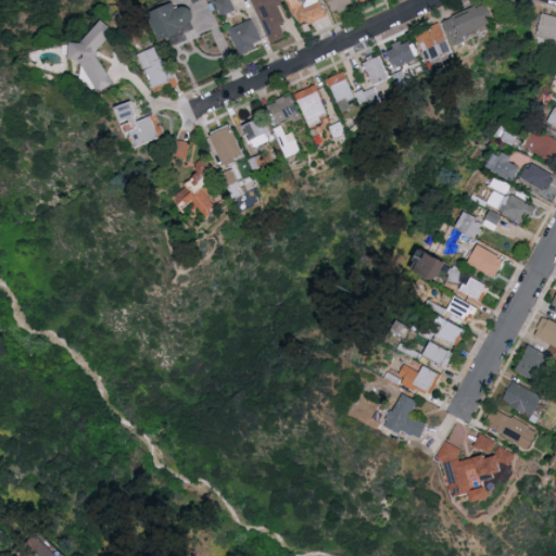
[(232,0),(236,10),(219,15),(214,0),(232,0)]
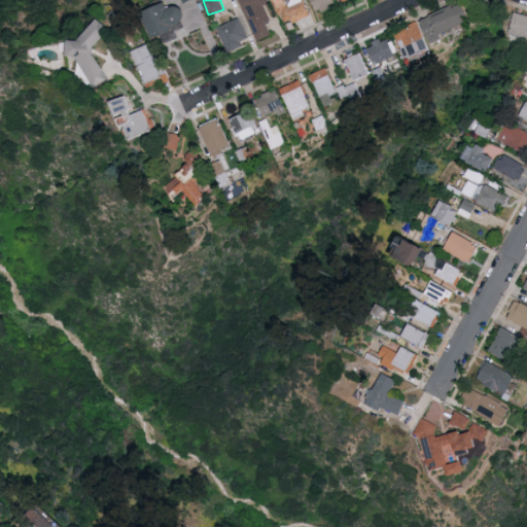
[(255,40),(239,0),(262,0),(275,33),(255,40)]
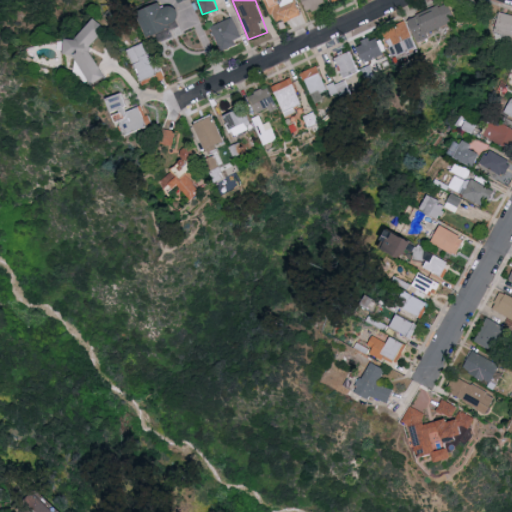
[(264,0),(293,0),(301,14),(277,25),(264,0)]
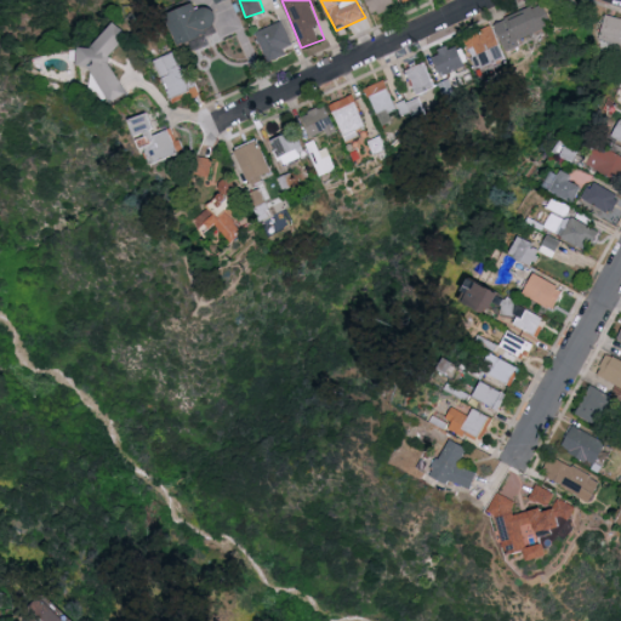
[(397,0),(398,3),(371,15),(364,0),(397,0)]
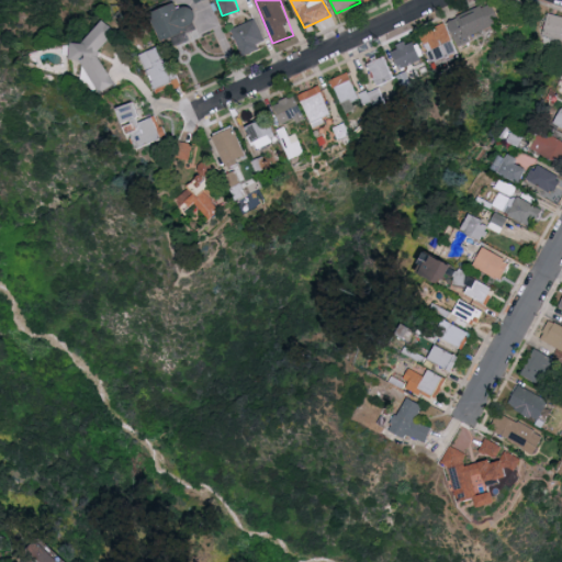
[(199,24),(161,41),(149,14),(175,3),(179,11),(191,6),(199,24)]
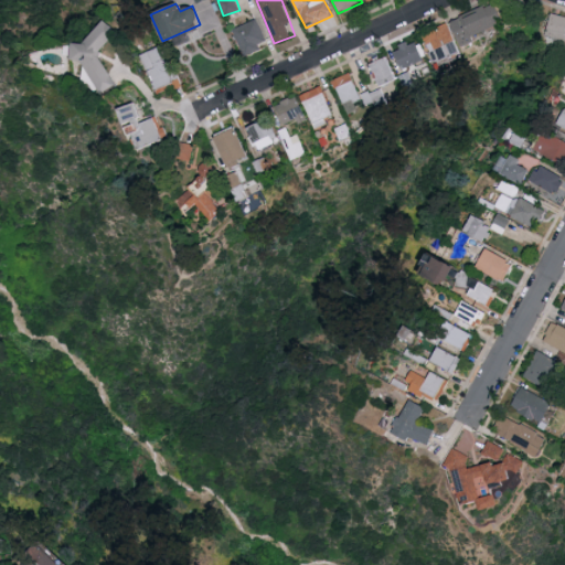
[(503,27),(458,42),(450,19),(496,4),(503,27)]
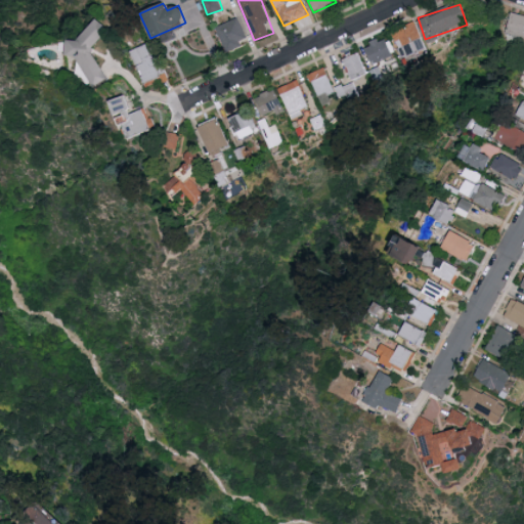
[(523,14),(523,43),(505,39),(511,12),(523,14)]
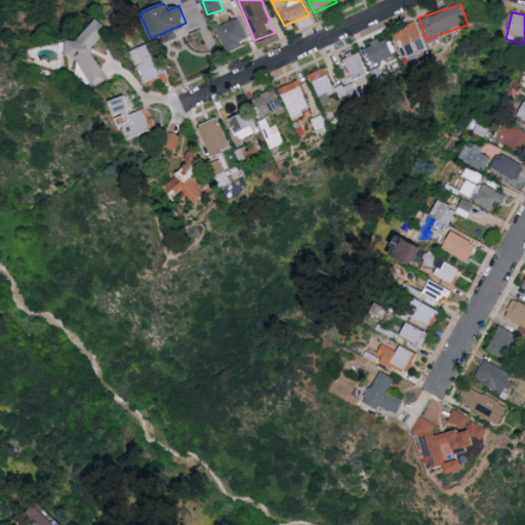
[(248,42),(226,52),(215,28),(237,17),(248,42)]
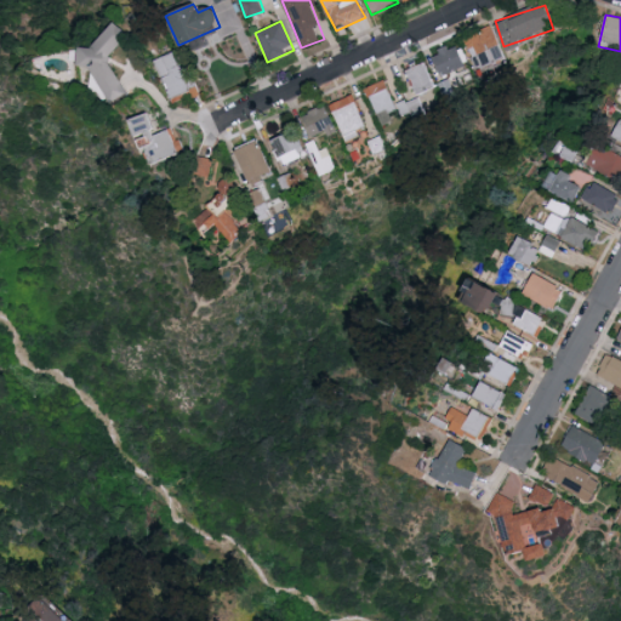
[(78,61),(113,22),(129,35),(103,63),(129,87),(112,106),(90,85),(96,78),(78,61)]
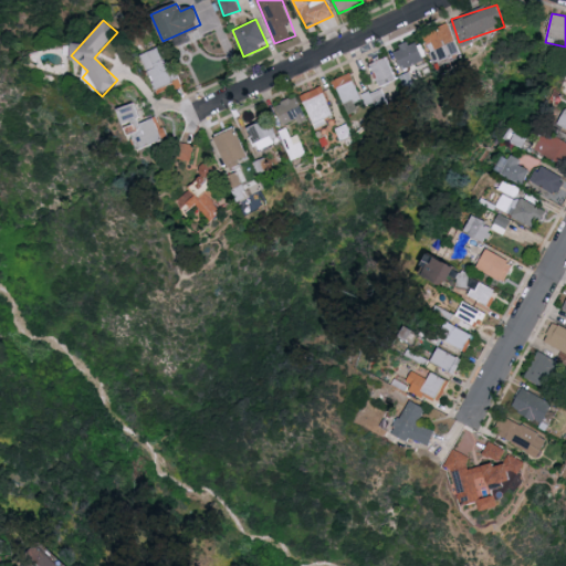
[(460,54),(435,64),(422,33),(448,23),(460,54)]
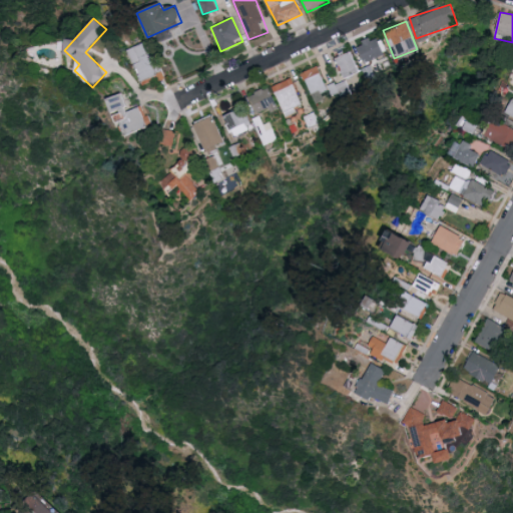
[(384,58),(359,64),(355,43),(380,37),(384,58)]
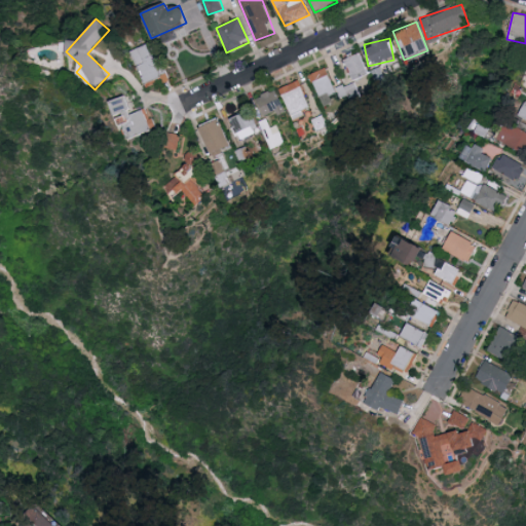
[(129,51),(148,43),(163,77),(145,85),(129,51)]
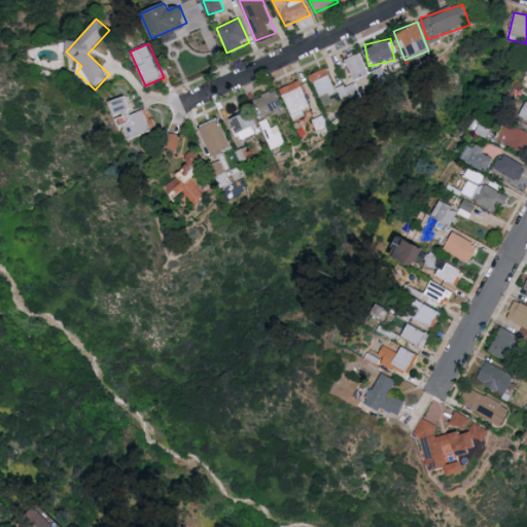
[(354,80),(359,95),(344,100),(339,88),(353,82),(345,59),(360,53),(369,75),(354,80)]
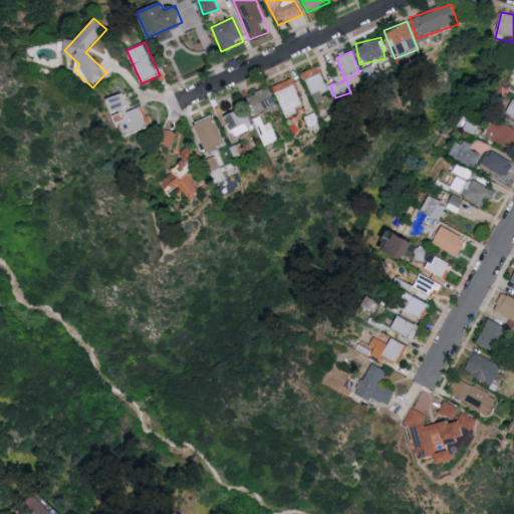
[(302,73),(318,66),(328,91),(320,94),(322,99),(315,102),(302,73)]
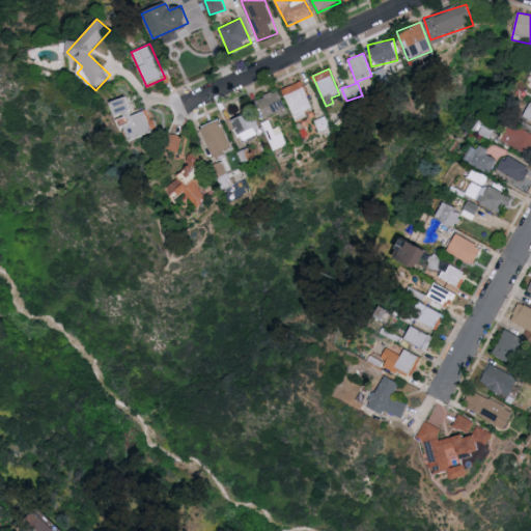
[(313,111),(295,119),(282,89),(301,81),(313,111)]
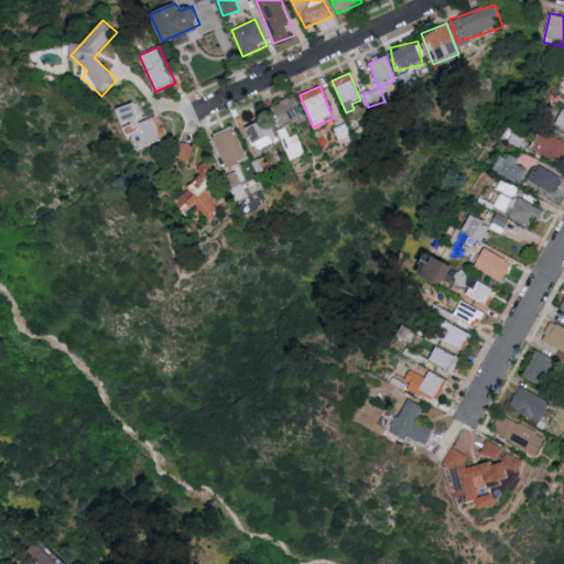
[(281,125),(274,104),(296,96),(303,118),(281,125)]
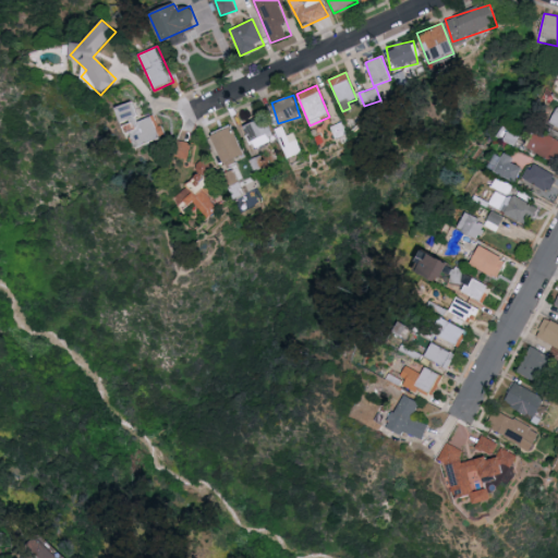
[(132,148),(118,107),(134,101),(140,120),(156,116),(162,138),(132,148)]
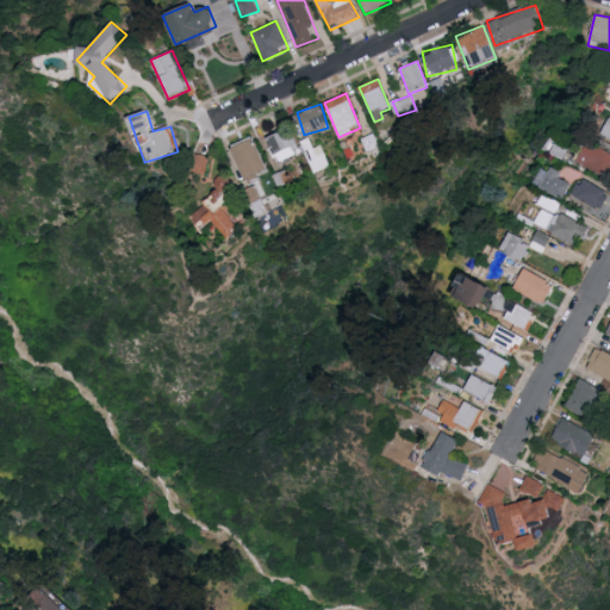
[(265,139),(287,128),(300,151),(278,163),(265,139)]
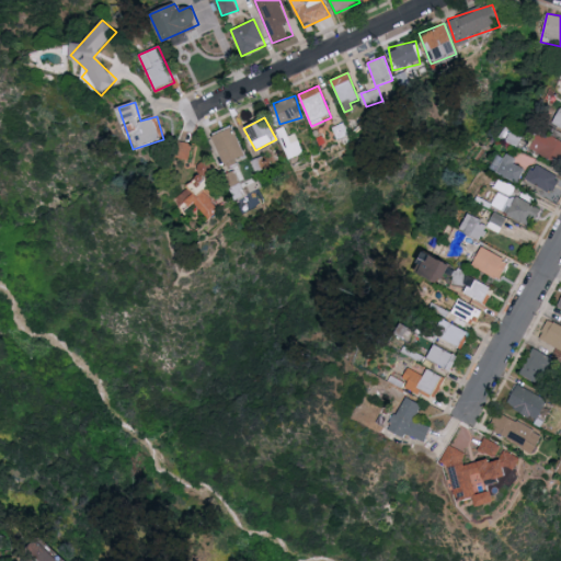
[(212,136),(232,126),(247,157),(226,167),(212,136)]
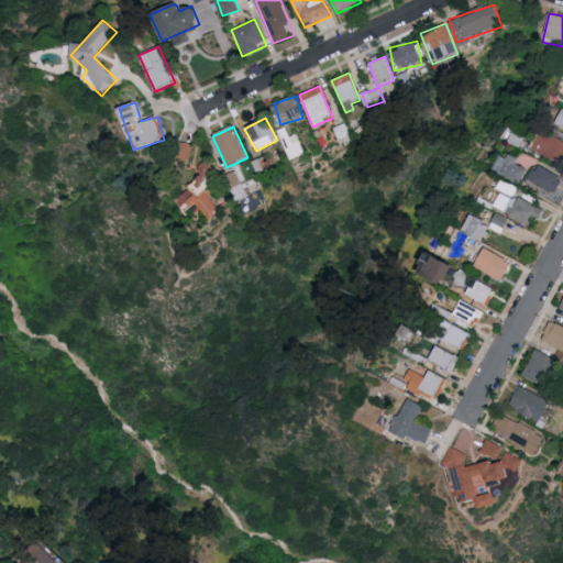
[(562,166),(530,150),(540,130),(562,141),(562,166)]
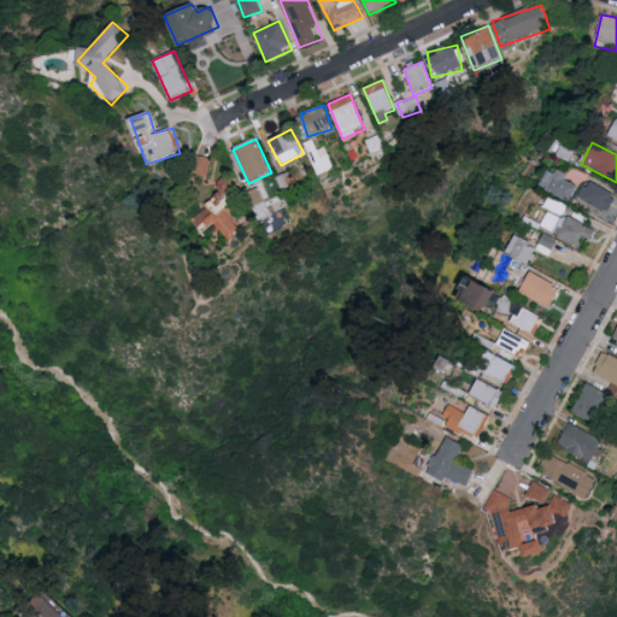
[(210,159),(205,176),(191,172),(195,154),(210,159)]
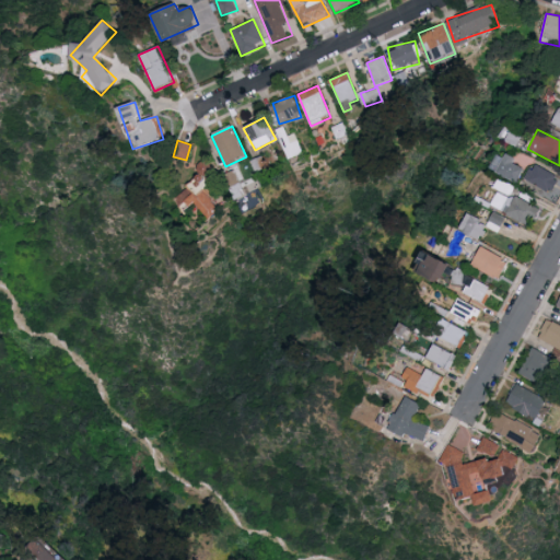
[(531,158),(511,149),(508,155),(500,152),(493,168),(521,179),(531,158)]
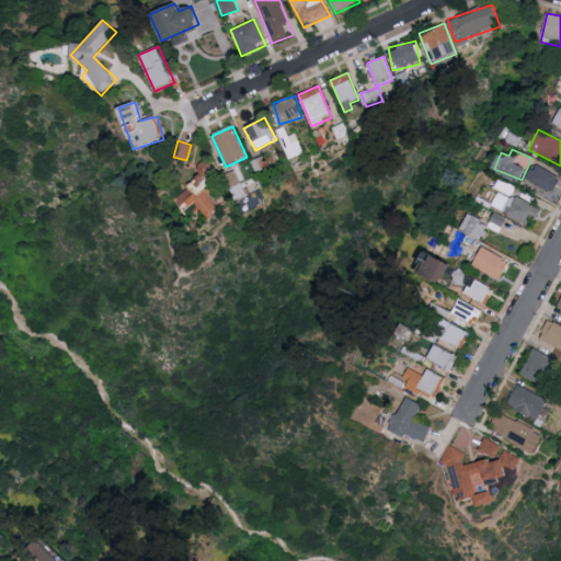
[(173,198),(206,163),(219,175),(208,187),(225,203),(209,219),(193,204),(186,212),(173,198)]
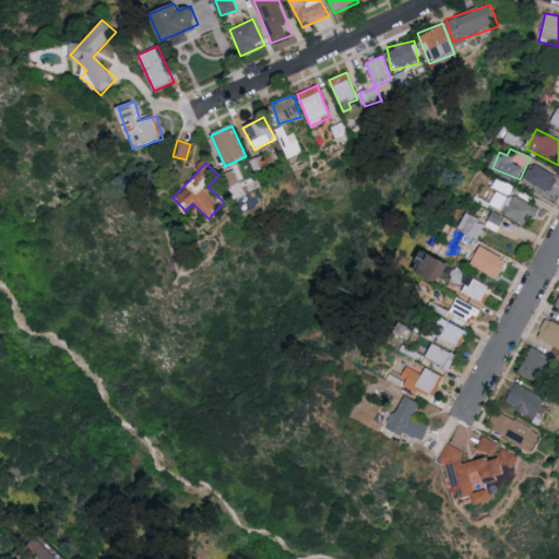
[(556,176),(548,192),(522,179),(531,163),(556,176)]
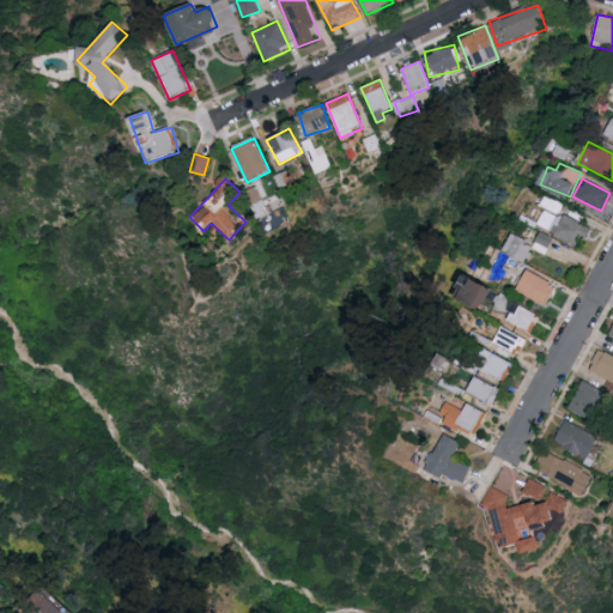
[(560,211),(564,199),(545,194),(542,207),(560,211)]
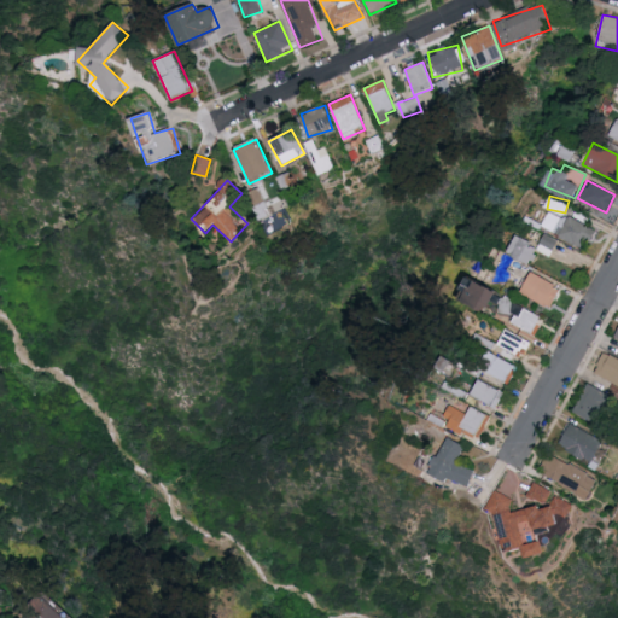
[(586,251),(541,229),(551,208),(596,229),(586,251)]
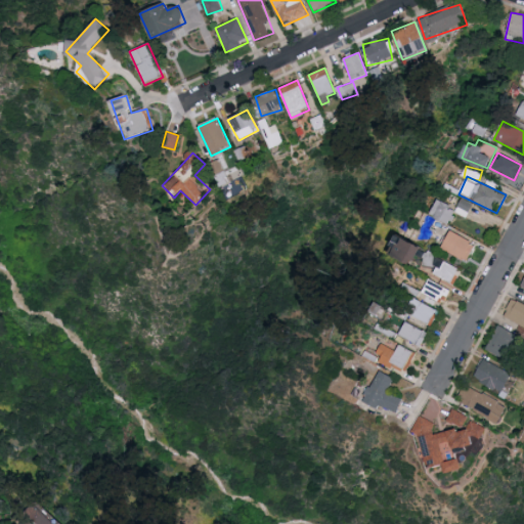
[(435,219),(426,211),(438,198),(455,214),(436,234),(428,226),(435,219)]
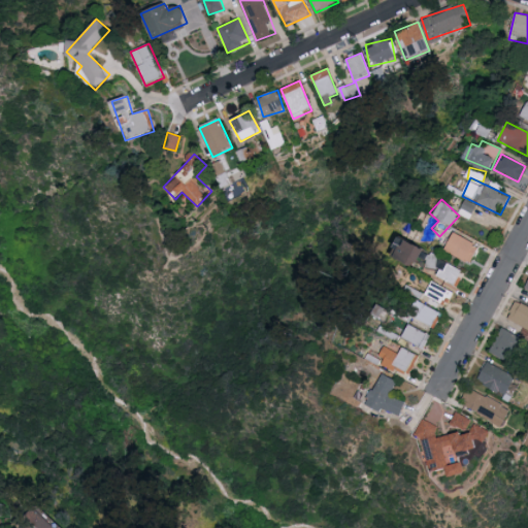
[(443,251),(453,232),(479,245),(469,263),(443,251)]
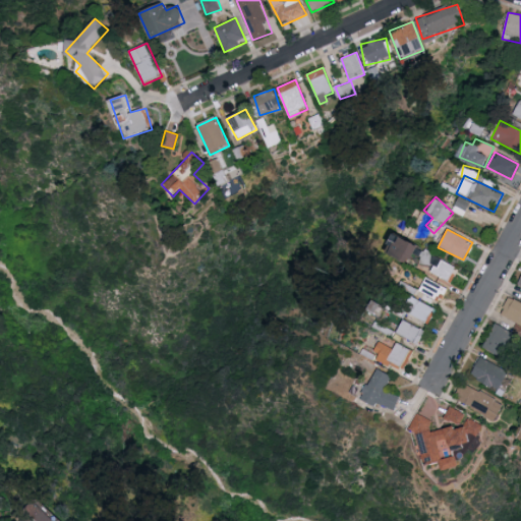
[(391,254),(400,236),(417,245),(408,264),(391,254)]
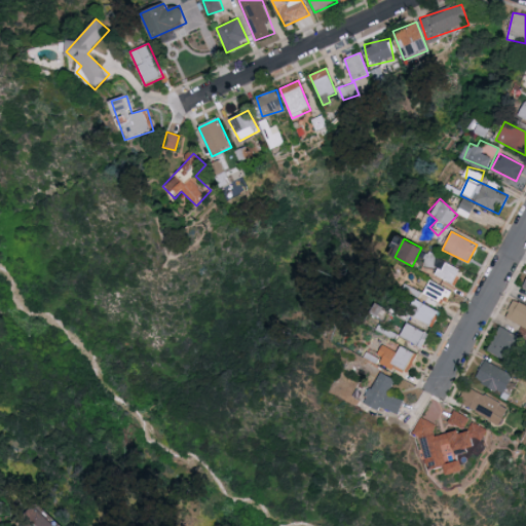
[(461,270),(453,285),(435,275),(443,260),(461,270)]
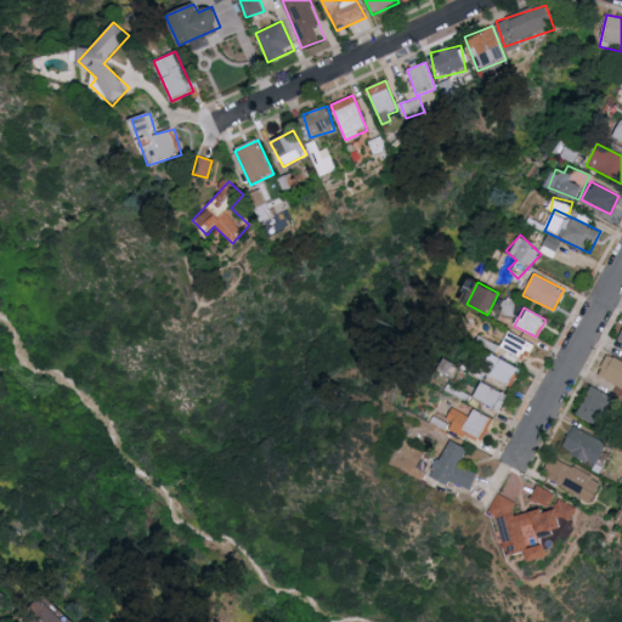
[(533,344),(526,360),(501,348),(508,332),(533,344)]
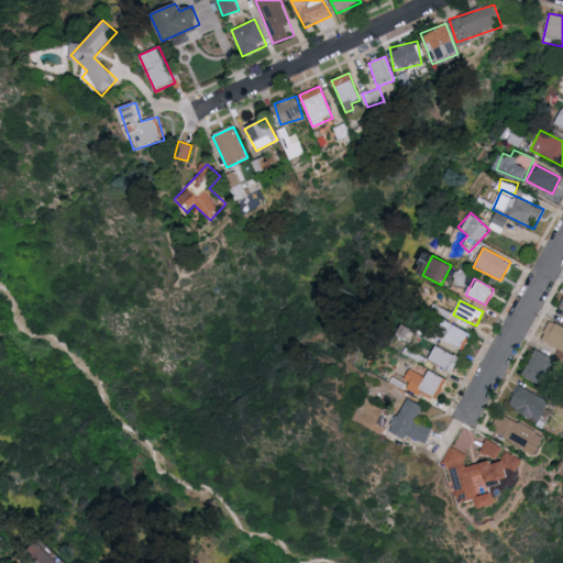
[(562,351),(540,341),(549,321),(562,327),(562,351)]
